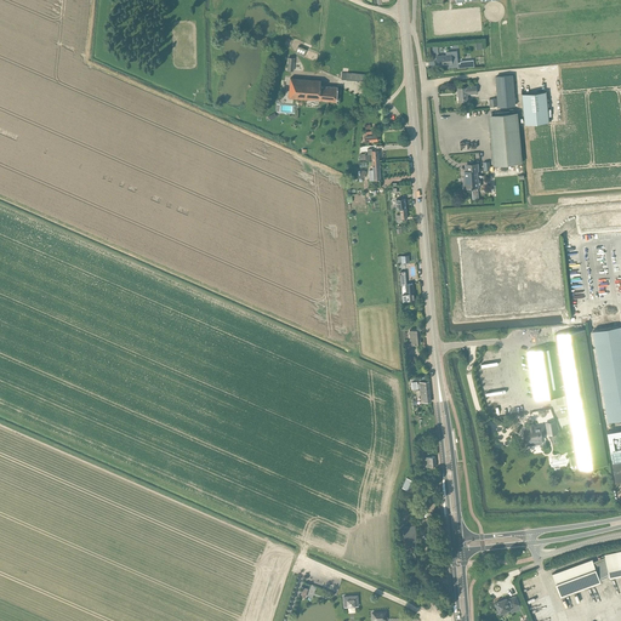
[(298,45),(295,52),(303,56),(307,49),(302,46),(298,45)]
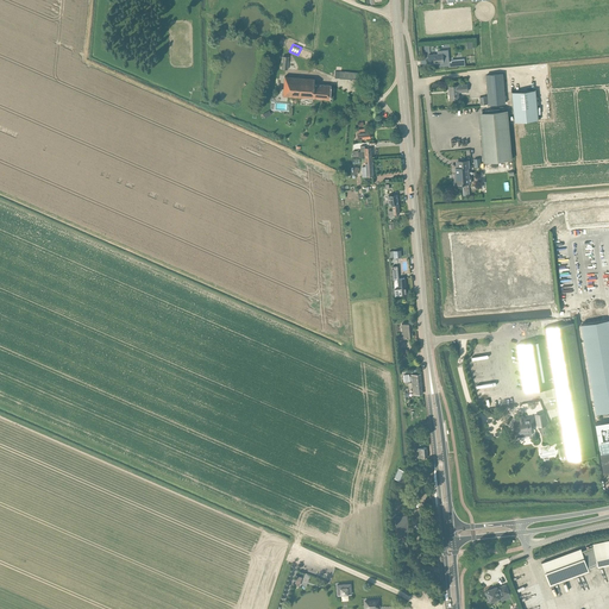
[(438,55),(428,56),(429,63),(439,62),(439,67),(449,66),(449,67),(460,66),(459,63),(459,60),(458,60),(451,60),(451,61),(449,62),(447,54),(447,50),(438,51),(438,55)]
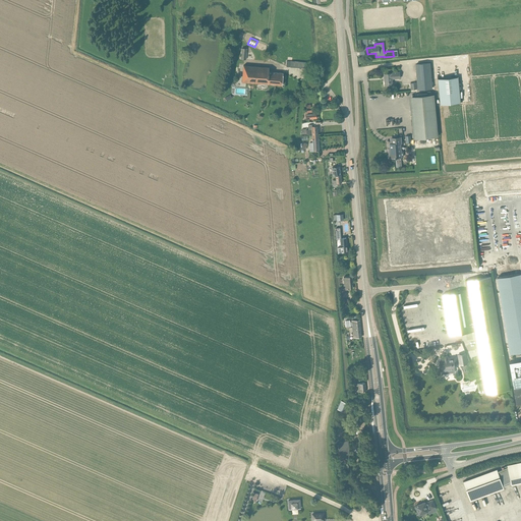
[(417,90),(431,89),(429,63),(415,64),(417,90)]
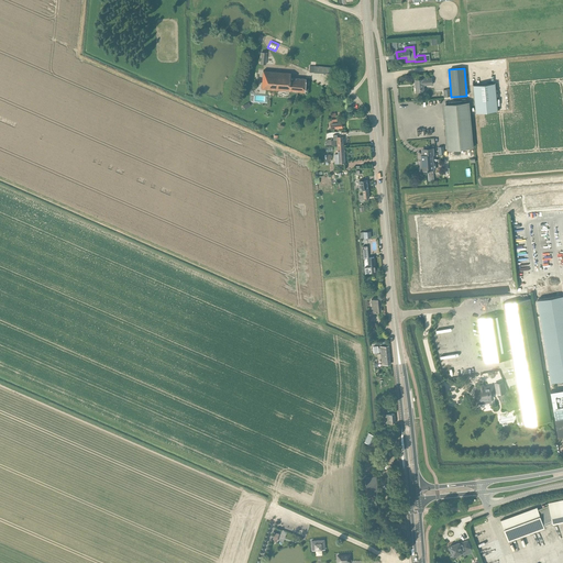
[(263,70),(262,85),(266,85),(265,89),(289,90),(305,91),(305,79),(290,77),(290,73),(263,70)]
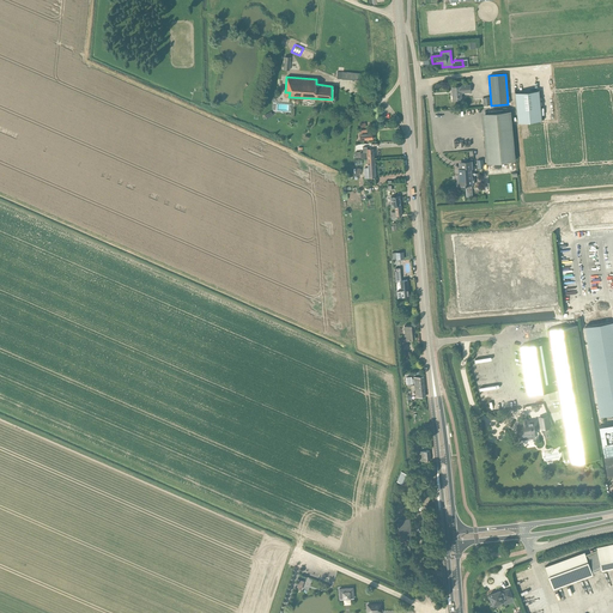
[(453,101),(461,99),(460,92),(469,92),(469,85),(462,85),(462,86),(451,87),(453,101)]
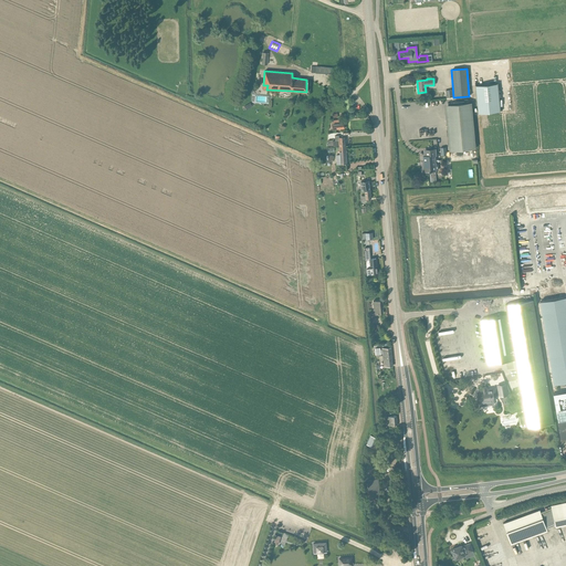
[(478,113),(500,112),(498,84),(475,85),(478,113)]
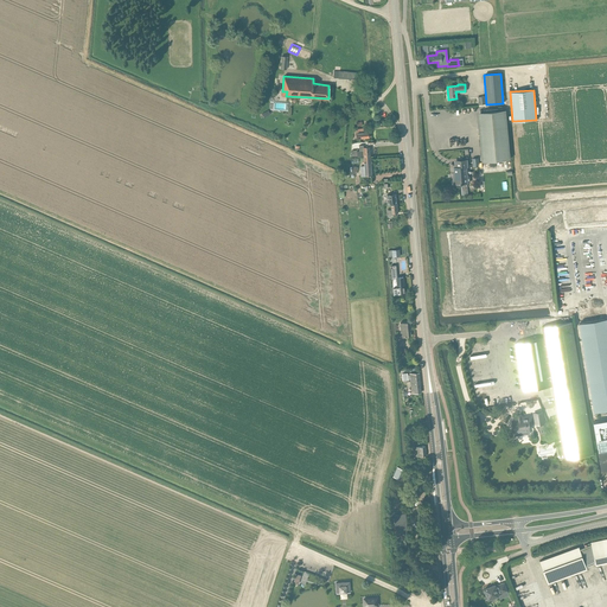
[(505,110),(483,113),(487,161),(489,160),(496,160),(510,159),(505,110)]
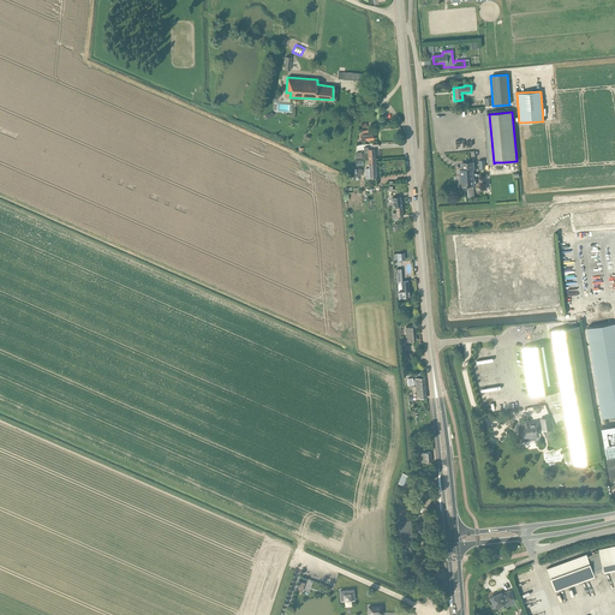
[(369,133),(368,130),(362,131),(363,136),(363,141),(374,139),(374,132),(369,133)]
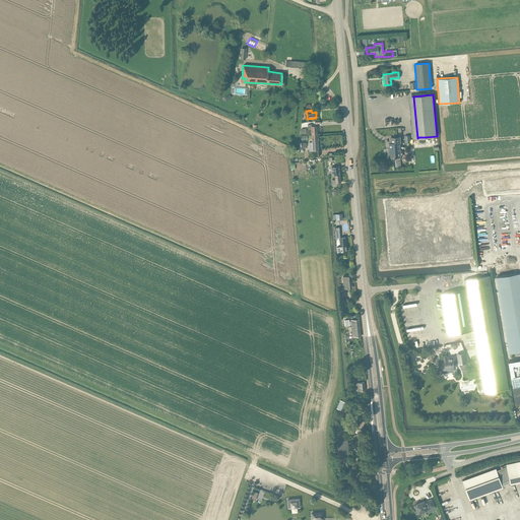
[(311,134),(317,134),(317,126),(311,126),(311,124),(307,125),(308,130),(306,130),(306,128),(302,129),(302,134),(306,134),(307,135),(311,134)]
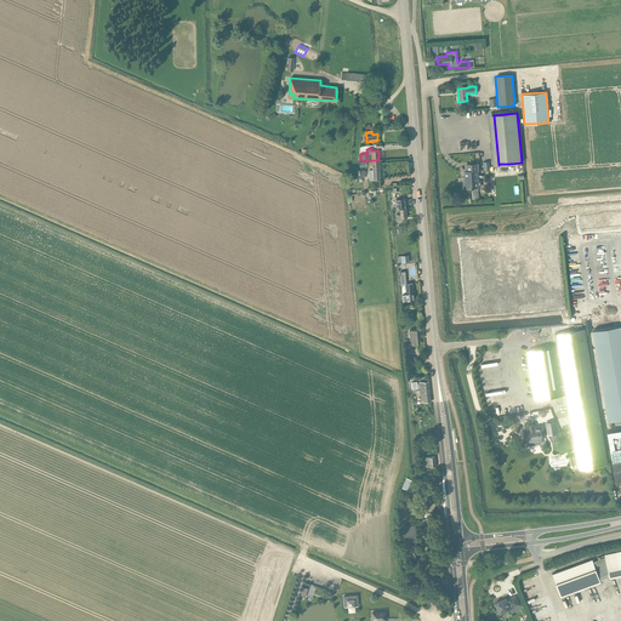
[(465,171),(466,188),(477,187),(480,187),(480,180),(477,180),(476,171),(478,171),(477,164),(467,165),(468,171),(465,171)]
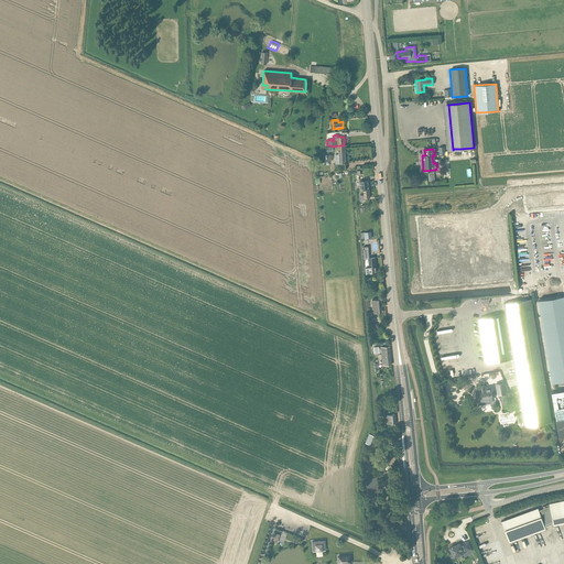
[(345,154),(338,154),(338,155),(335,155),(335,161),(338,161),(338,163),(345,163),(345,154)]
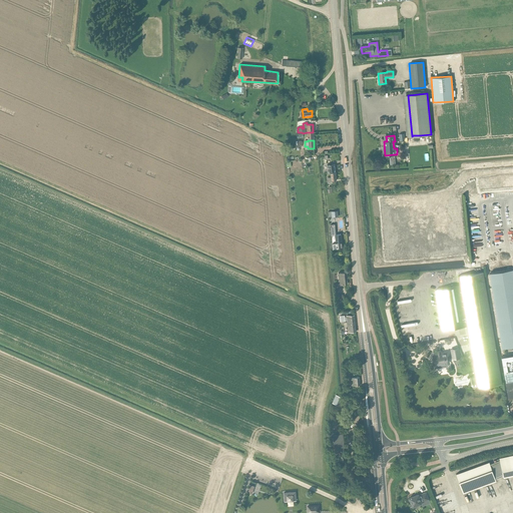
[(330,172),(336,172),(335,163),(326,164),(327,172),(330,172)]
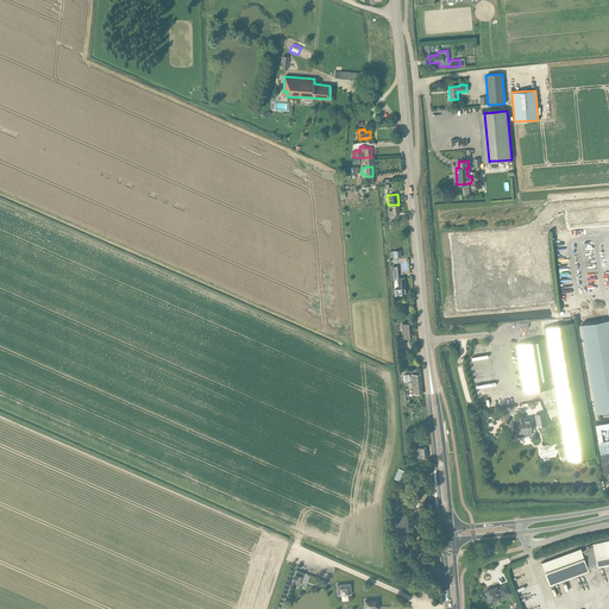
[(399,205),(391,205),(393,211),(388,211),(389,218),(397,217),(397,214),(400,213),(399,205)]
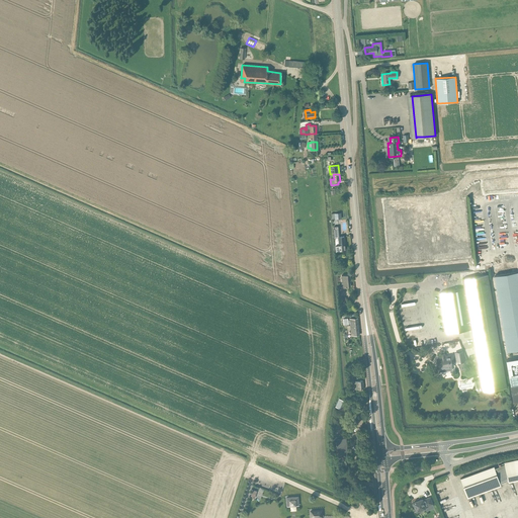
[(338,227),(334,227),(334,236),(335,236),(335,240),(336,245),(335,245),(336,251),(345,250),(345,245),(344,236),(338,237),(338,227)]
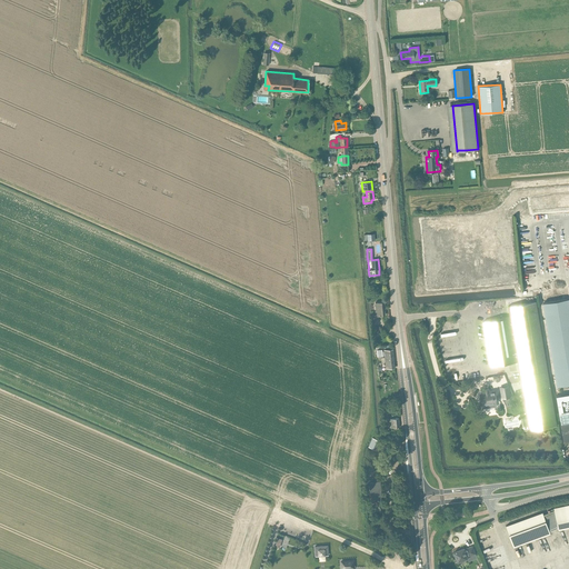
[(558,386),(568,383),(568,306),(568,299),(543,303),(558,386)]
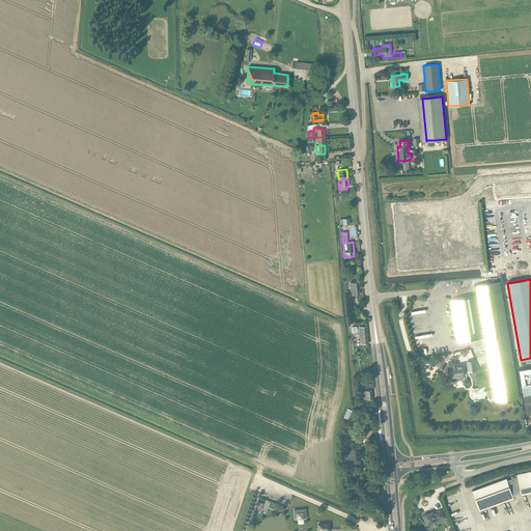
[(356,294),(359,294),(359,287),(360,287),(359,282),(351,282),(352,294),(356,294)]
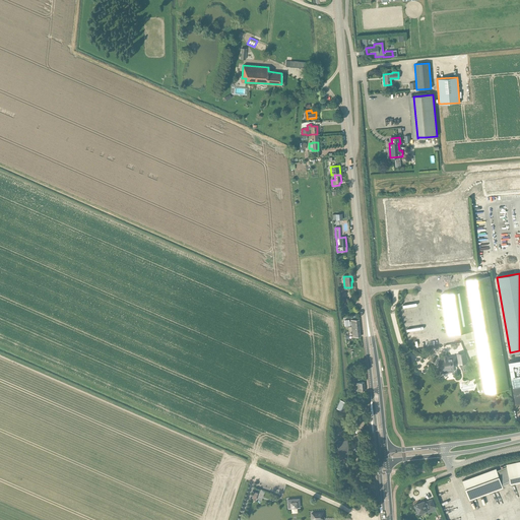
[(508,389),(490,276),(464,280),(466,289),(441,294),(448,334),(472,330),(483,393),(508,389)]
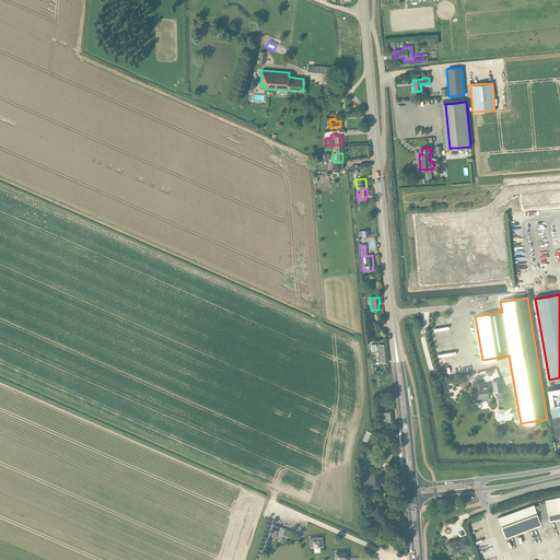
[(475,385),(471,386),(471,387),(474,398),(475,403),(486,400),(489,399),(488,396),(488,393),(492,392),(491,384),(491,383),(480,385),(476,385),(475,385)]
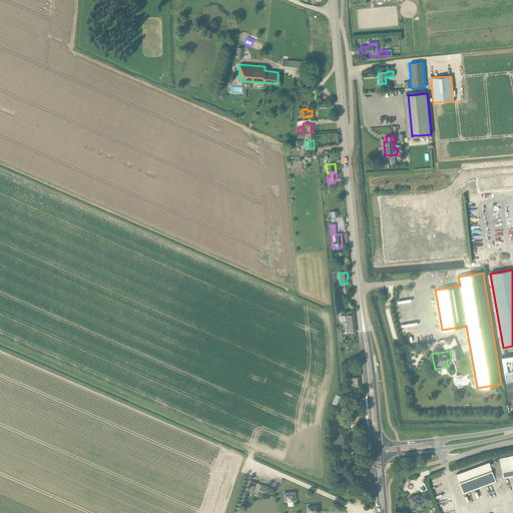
[(512,355),(501,357),(504,373),(506,381),(505,381),(508,398),(512,396),(512,355)]
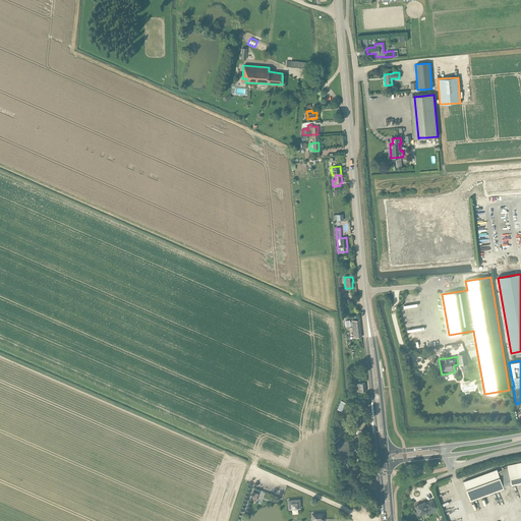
[(364,394),(364,391),(365,391),(365,383),(356,384),(357,392),(360,391),(360,394),(364,394)]
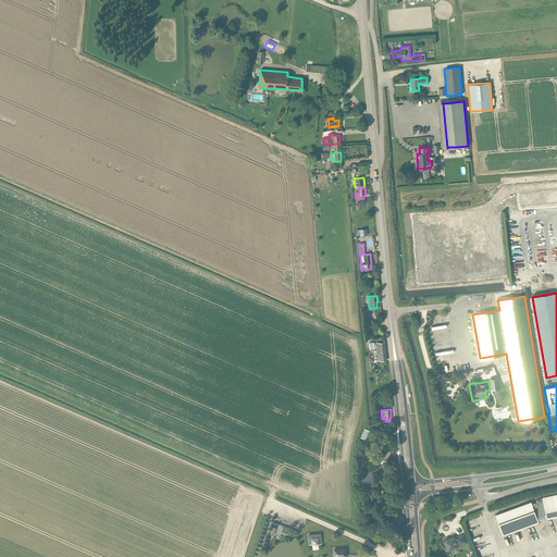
[(364,428),(360,436),(367,440),(371,431),(364,428)]
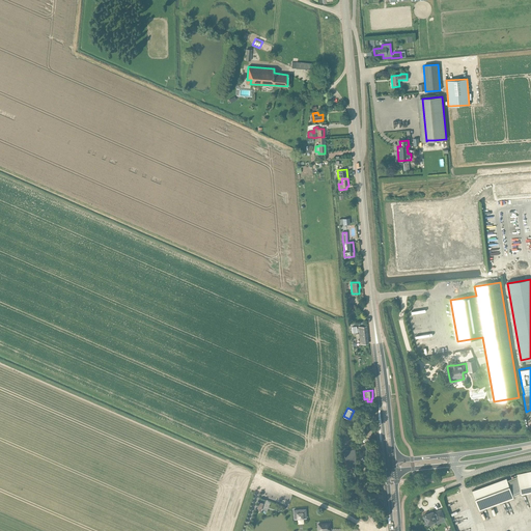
[(530,471),(516,474),(518,476),(507,480),(506,478),(472,491),(479,510),(513,498),(512,496),(521,493),(521,495),(530,492),(530,471)]
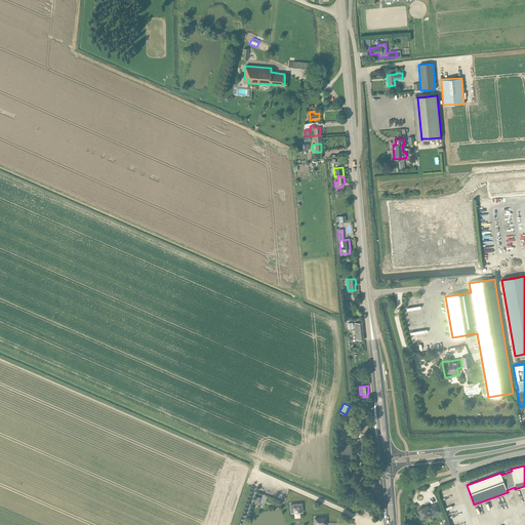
[(303,502),(290,503),(290,513),(303,512),(303,502)]
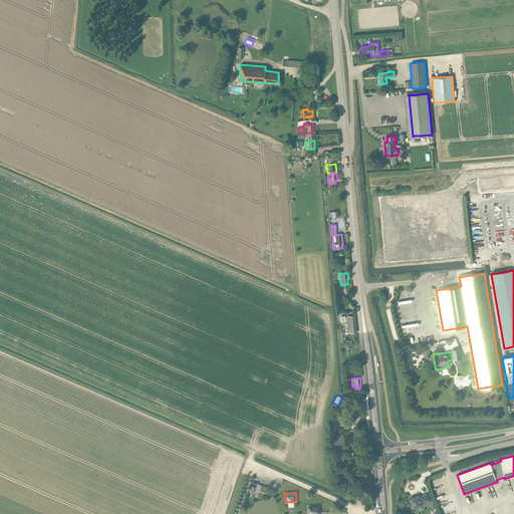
[(410,502),(411,502),(413,507),(415,507),(417,508),(419,508),(420,506),(419,505),(422,504),(422,503),(429,500),(427,493),(419,496),(419,495),(410,498),(410,499),(409,500),(410,502)]
